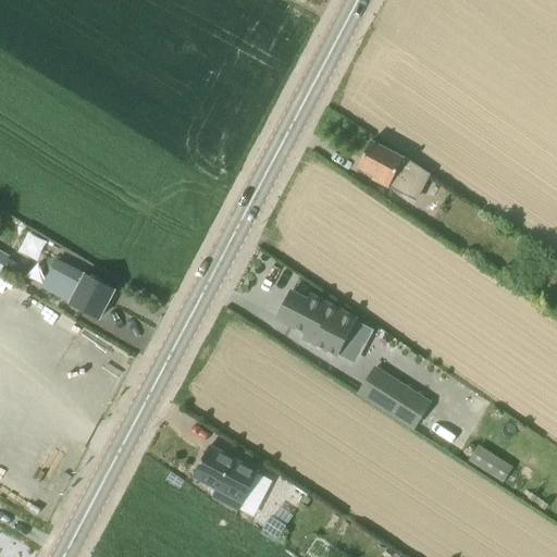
[(405,160),(372,141),(358,168),(375,177),(373,180),(390,188),(416,202),(430,177),(432,178),(433,176),(406,158),(405,160)]
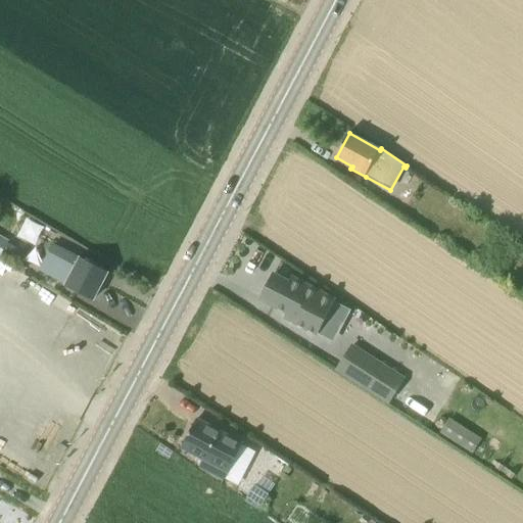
[(53,245),(39,271),(66,285),(94,299),(108,273),(81,258),(80,259),(53,245)]
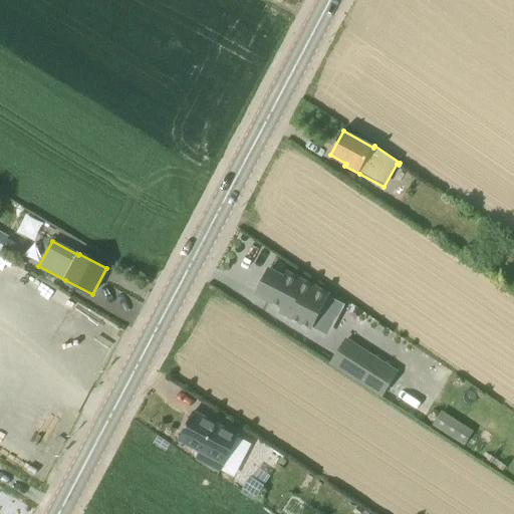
[(284,278),(269,270),(257,294),(293,313),(290,317),(311,328),(328,295),(287,274),(284,278)]
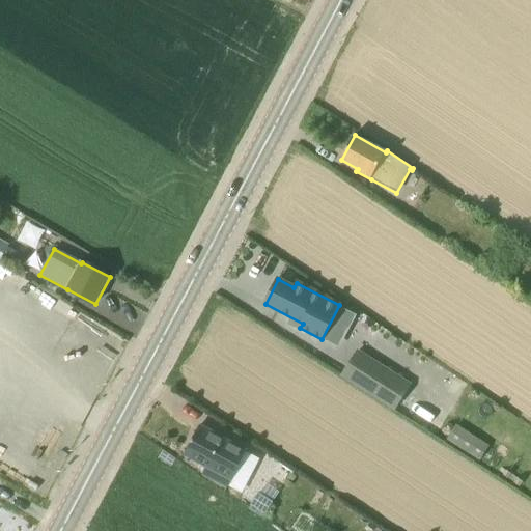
[(410,386),(358,353),(342,376),(395,410),(410,386)]
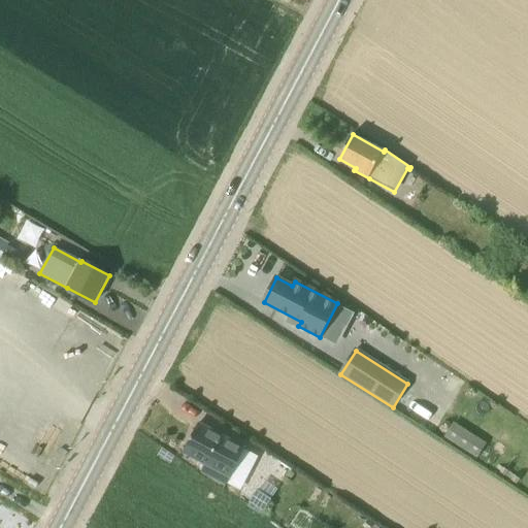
[(449,419),(439,435),(473,457),(484,440),(449,419)]
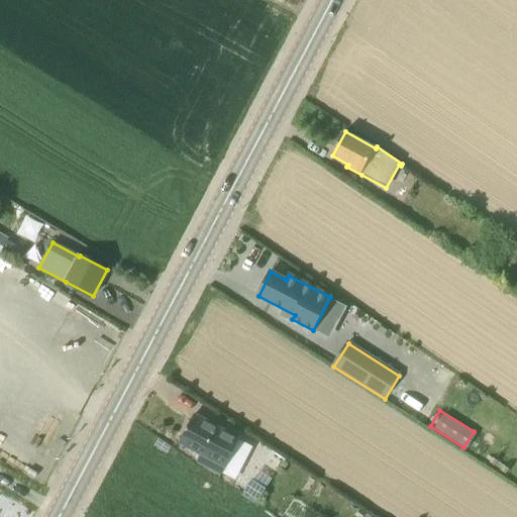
[(238,459),(224,451),(226,448),(227,449),(233,436),(218,428),(194,415),(180,442),(204,454),(205,454),(218,461),(213,471),(227,479),(238,459)]
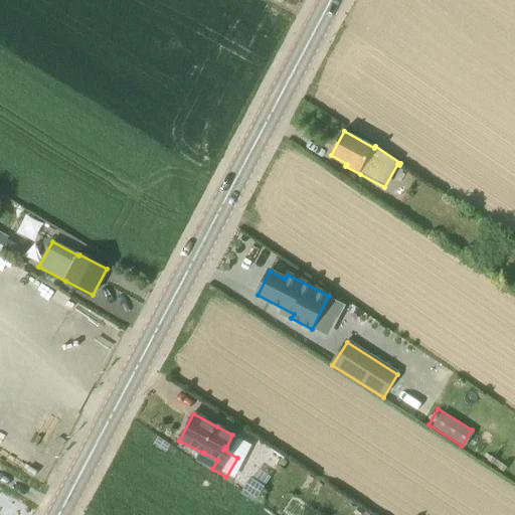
[(254,502),(255,500),(265,486),(251,478),(250,478),(242,491),(240,493),(254,502)]
